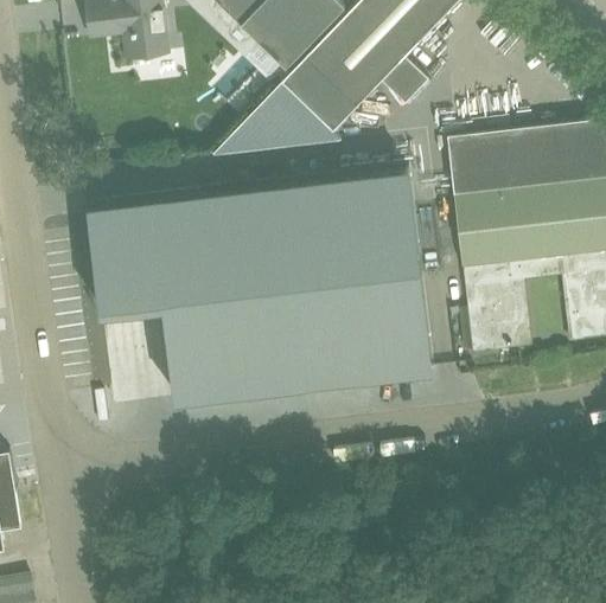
[(127,58),(168,53),(161,0),(85,0),(90,30),(122,26),(127,58)]
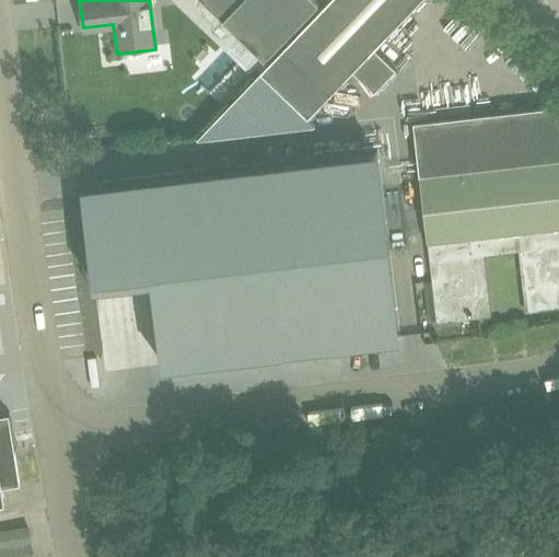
[(319,0),(202,0),(265,58),(319,0)]
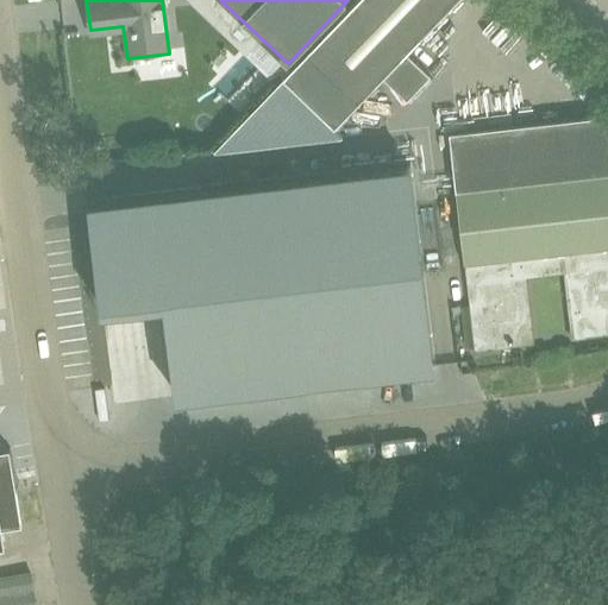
[(380,82),(458,0),(359,0),(282,81),(334,131),(357,106),(381,130),(405,106),(380,82)]
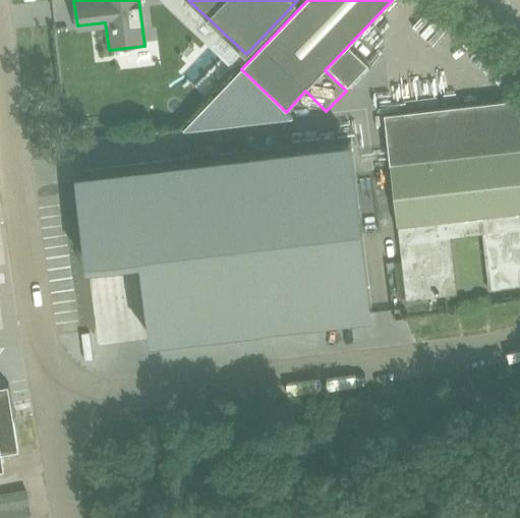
[(471,159),(519,152),(519,102),(519,100),(465,107),(471,159)]
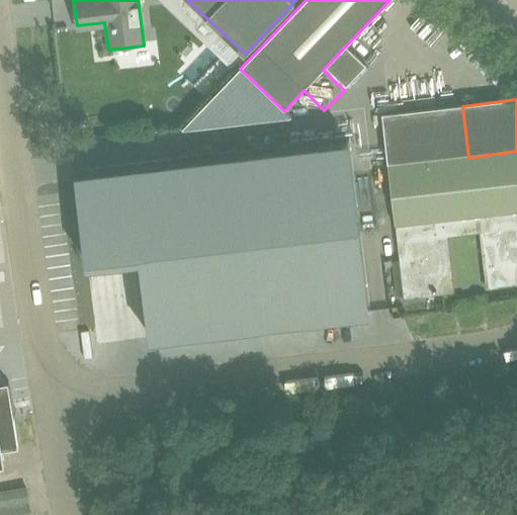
[(446,238),(458,237),(456,221),(516,213),(516,151),(468,158),(462,106),(381,115),(382,126),(388,166),(400,278),(403,301),(453,295),(446,238)]
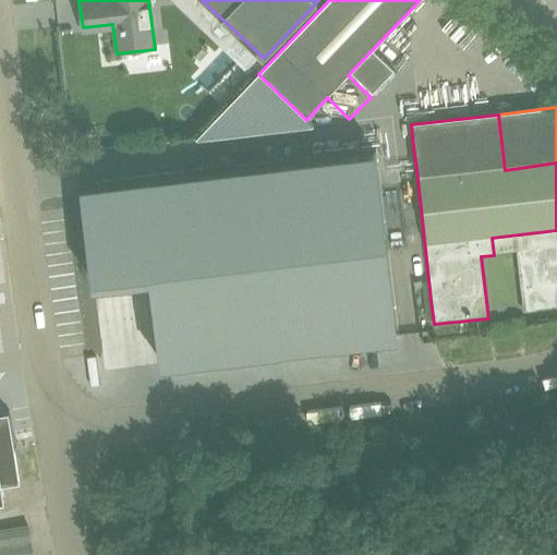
[(375,152),(81,186),(81,190),(93,287),(94,287),(150,280),(160,368),(398,339),(375,152)]
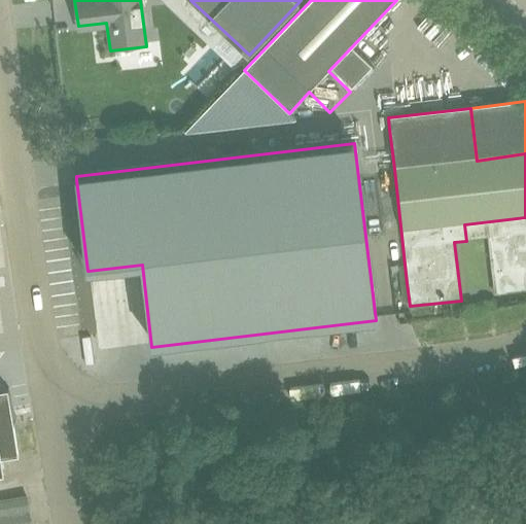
[(525,217),(464,224),(466,241),(487,239),(493,297),(525,292),(525,217)]
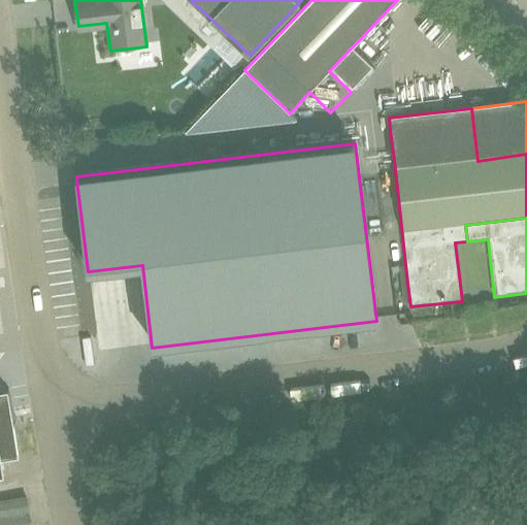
[(0,427),(13,425),(13,424),(10,424),(8,413),(11,412),(8,391),(0,392),(0,427)]
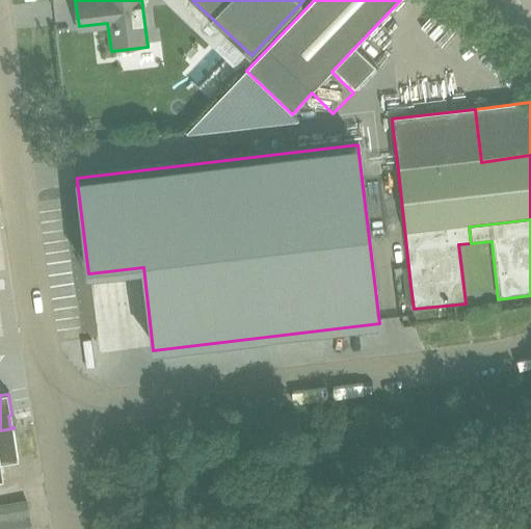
[(0,481),(3,480),(1,464),(19,461),(16,441),(12,441),(10,429),(14,428),(0,430),(0,481)]
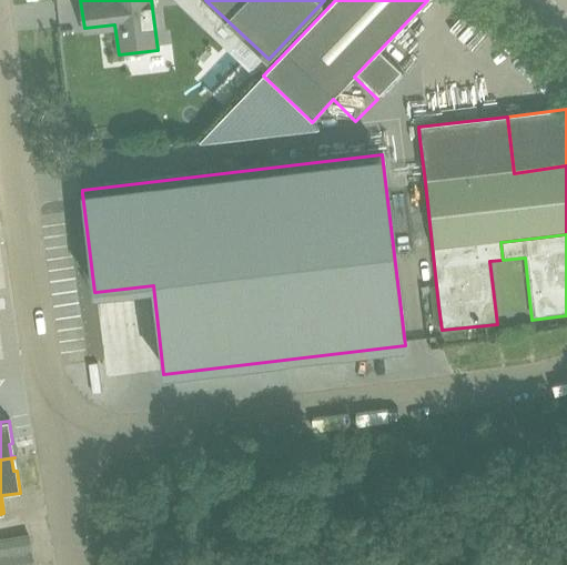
[(33,564),(29,538),(0,543),(0,564),(33,564)]
